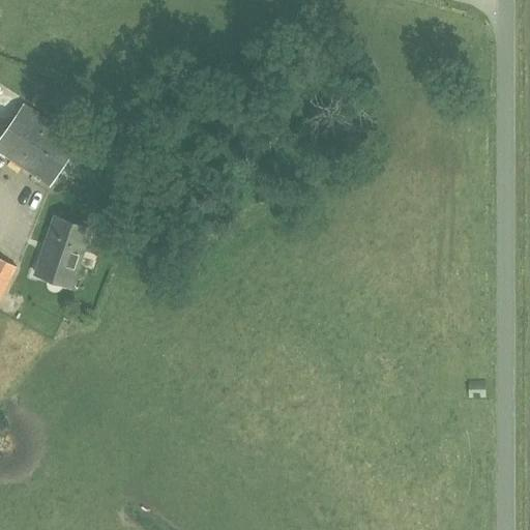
[(0,150),(52,183),(70,153),(80,139),(24,104),(0,140),(0,150)]
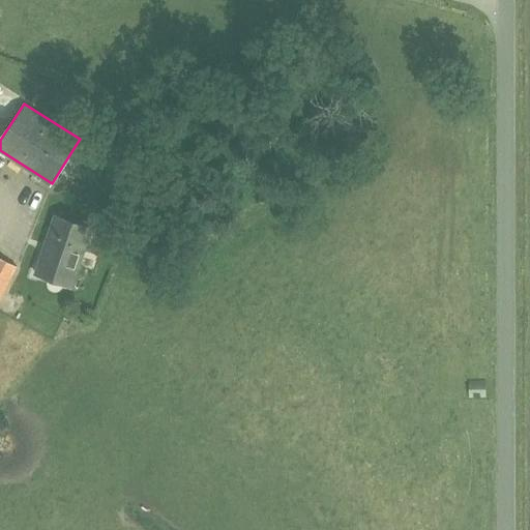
[(90,227),(54,214),(34,272),(74,286),(80,266),(77,265),(90,227)]
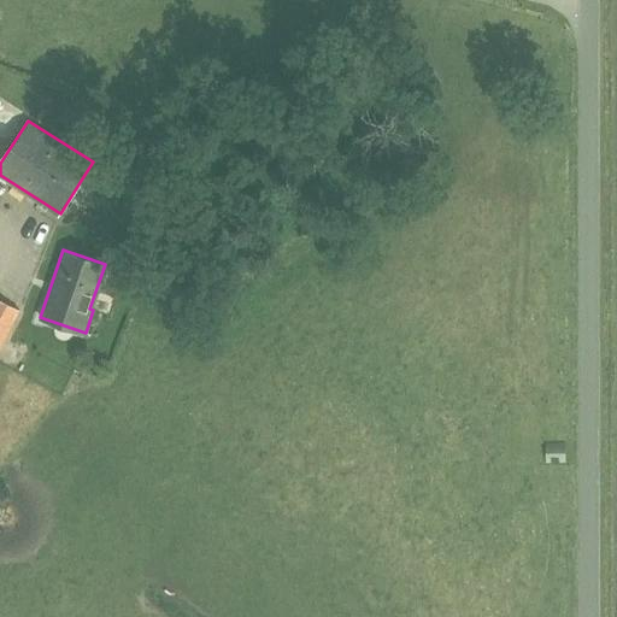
[(0,346),(19,310),(0,299),(0,346)]
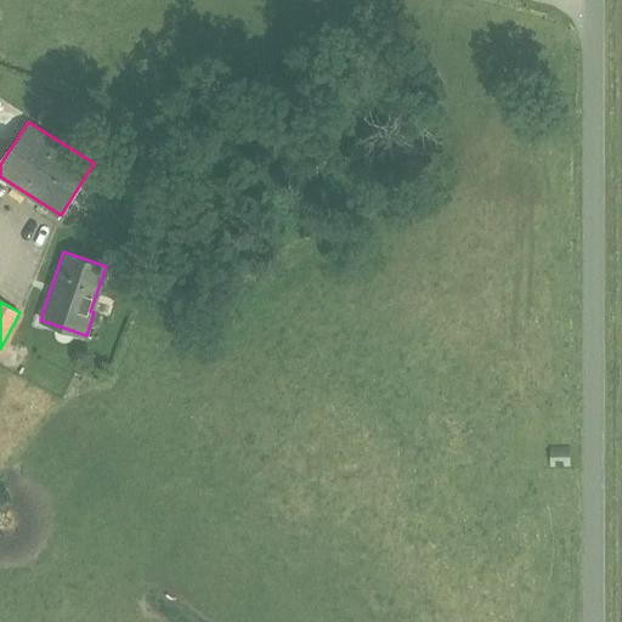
[(549,447),(550,469),(570,468),(570,447),(549,447)]
